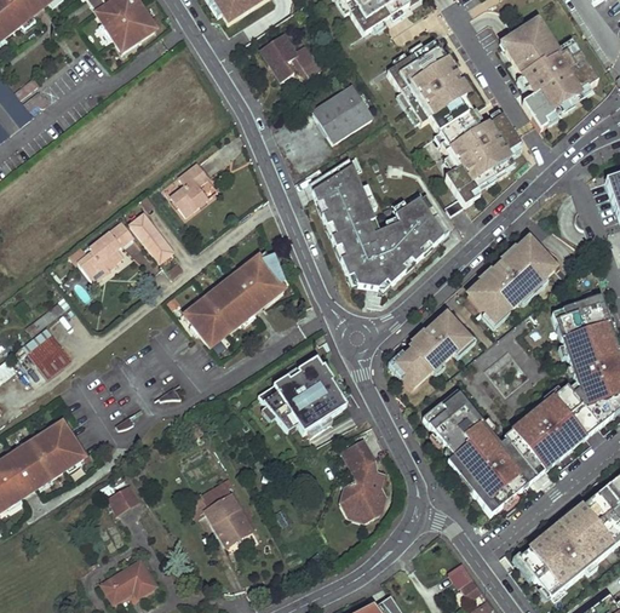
[(0,0),(0,33),(3,32),(5,34),(21,22),(32,13),(34,11),(29,5),(34,0),(46,0),(47,1),(49,0),(0,0)]
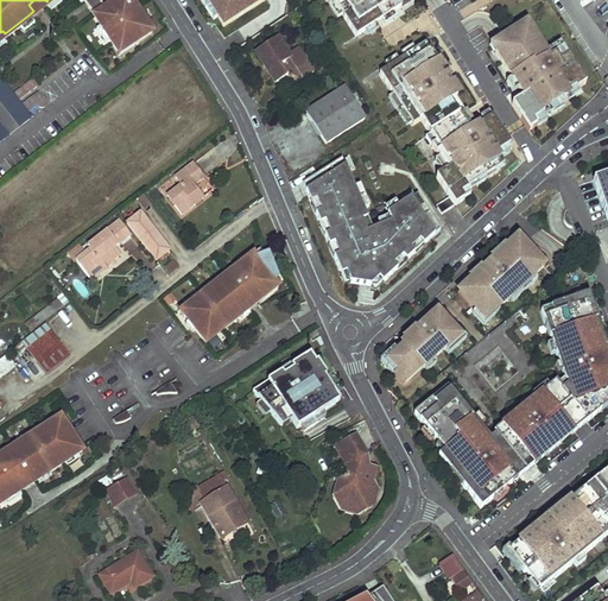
[(29,5),(33,11),(46,1),(45,0),(33,0),(29,5)]
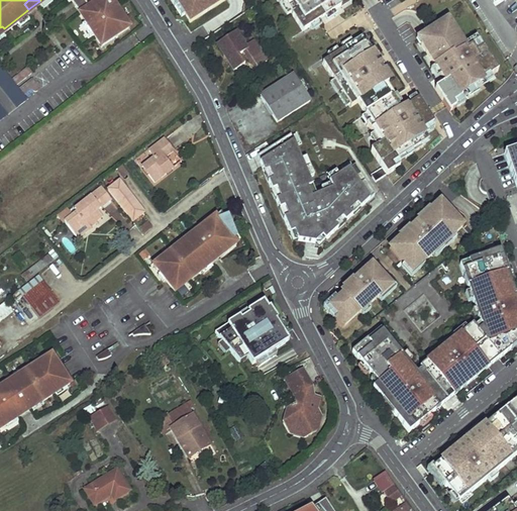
[(73,0),(80,9),(93,0),(73,0)]
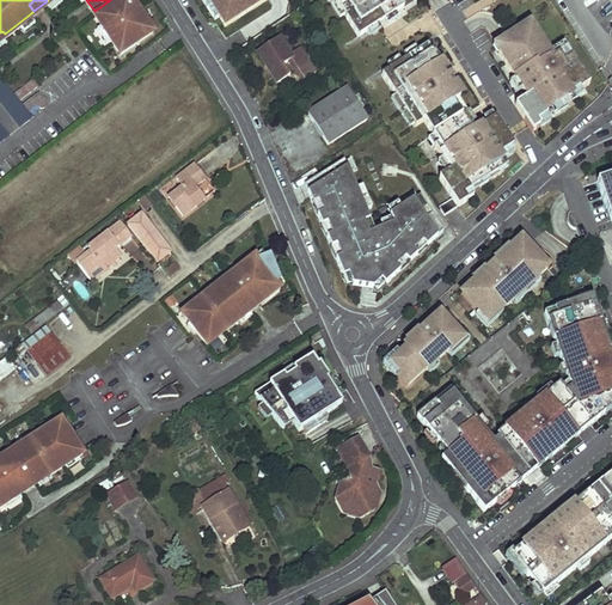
[(110,0),(95,11),(102,22),(111,35),(118,46),(134,36),(136,38),(154,26),(139,4),(132,8),(129,6),(130,5),(132,4),(132,2),(132,0),(121,0),(114,6),(110,0)]
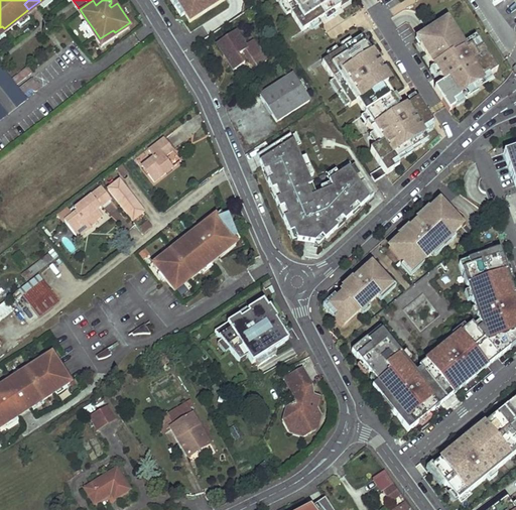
[(178,0),(191,20),(223,0),(178,0)]
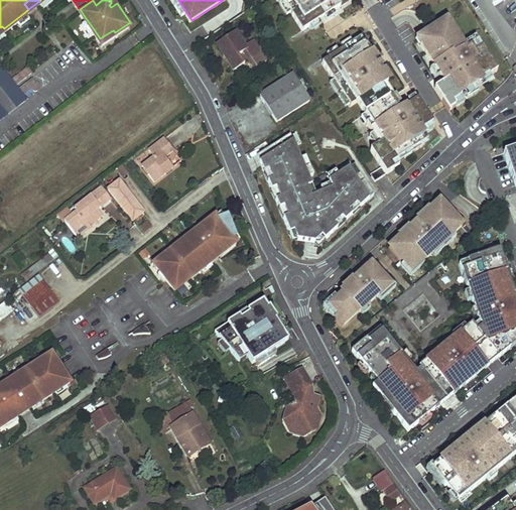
[(285,0),(303,26),(320,14),(342,1),(341,0),(285,0)]
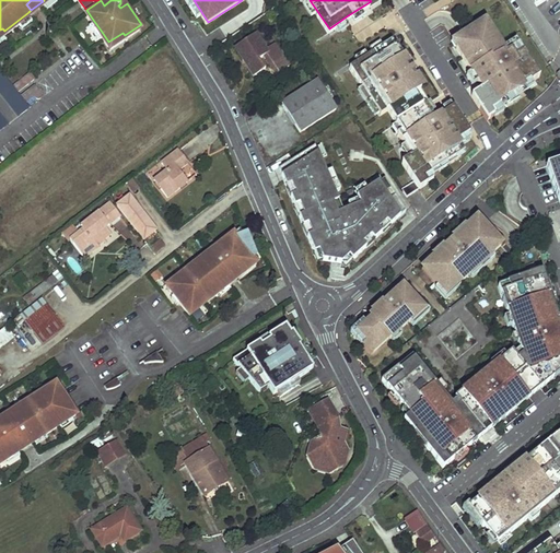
[(28,12),(19,20),(22,24),(32,16),(28,12)]
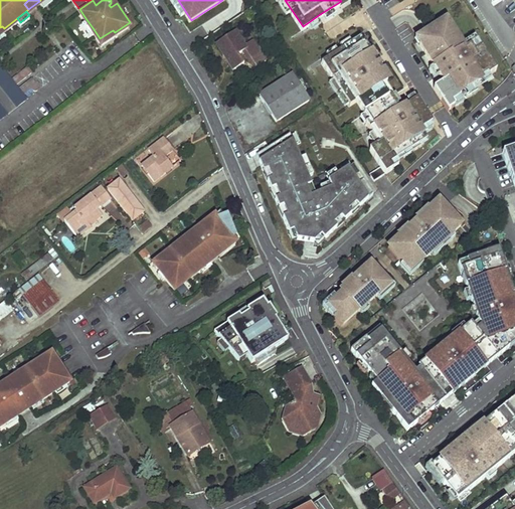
[(343,26),(337,16),(325,24),(331,33),(343,26)]
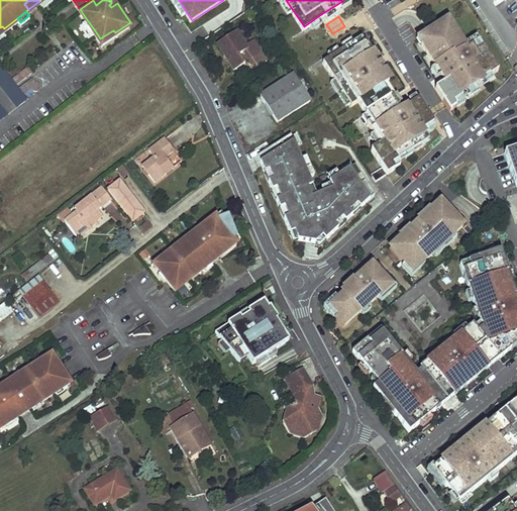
[(436,84),(451,106),(458,101),(455,97),(486,78),(485,75),(500,65),(478,31),(464,39),(456,26),(454,28),(446,16),(424,30),(419,34),(442,70),(447,77),(436,84)]
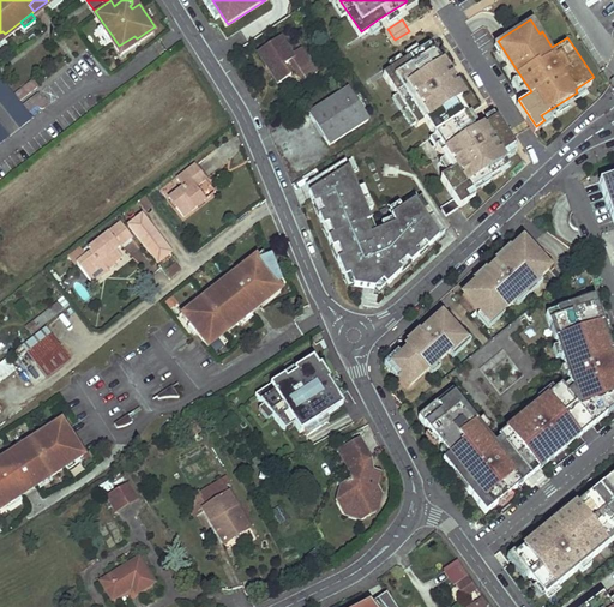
[(112,35),(102,22),(97,24),(107,38),(112,35)]
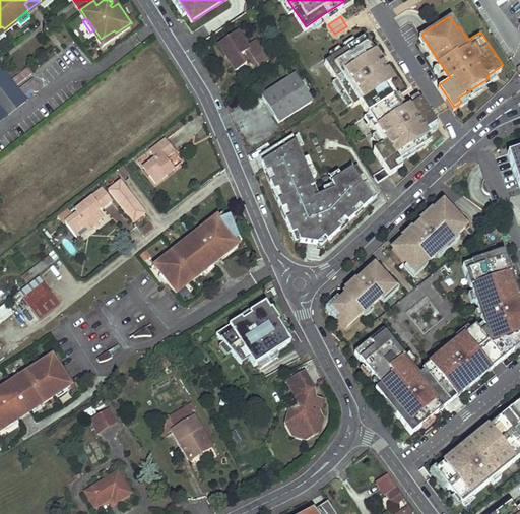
[(402,24),(408,33),(416,27),(410,19),(402,24)]
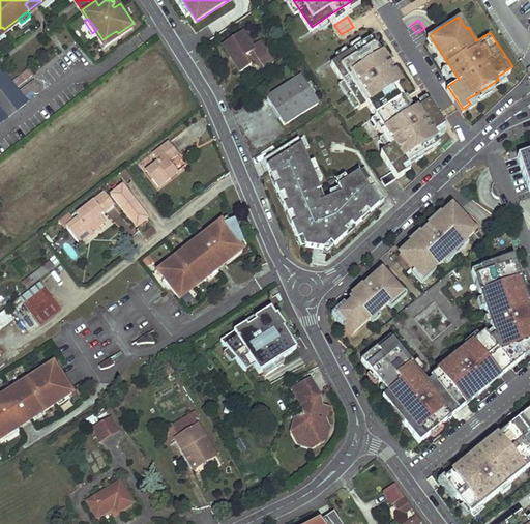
[(242,26),(223,39),(240,66),(252,59),(245,51),(253,46),(255,45),(253,41),(242,26)]
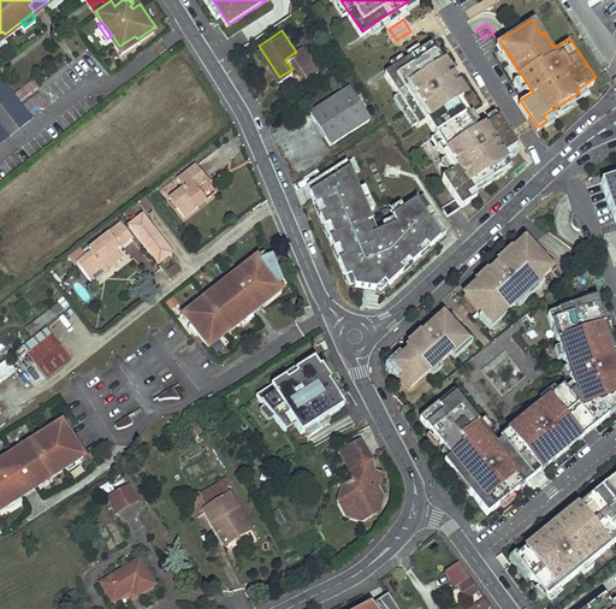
[(124,52),(138,42),(137,39),(135,36),(119,46),(124,52)]
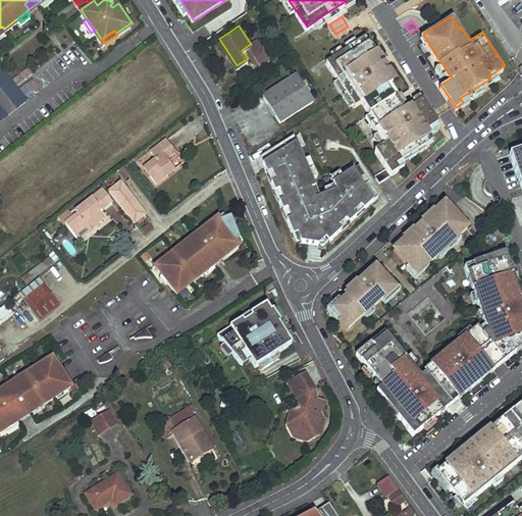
[(369,108),(395,93),(386,81),(393,78),(381,60),(379,56),(380,55),(365,32),(326,57),(355,102),(362,98),(369,108)]
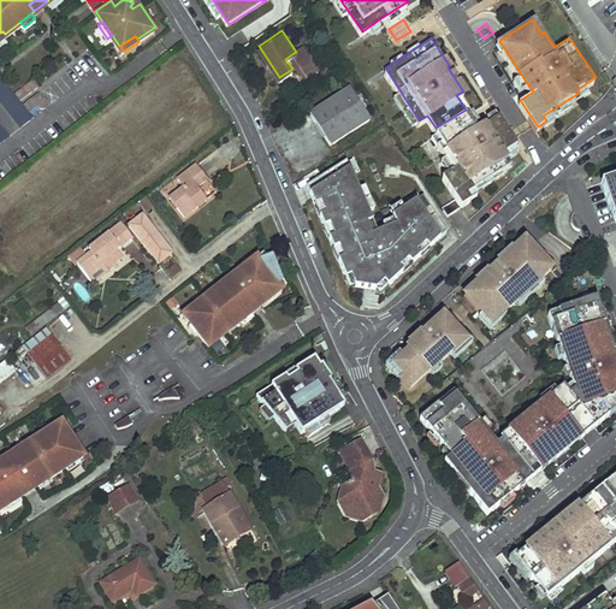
[(300,45),(294,48),(296,52),(294,53),(303,69),(311,63),(300,45)]
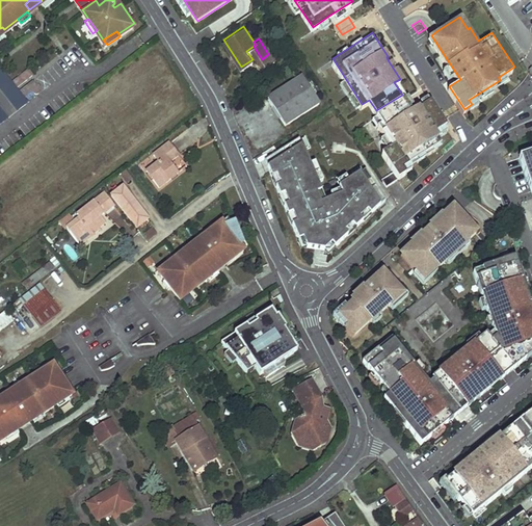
[(1,62),(0,62),(0,85),(16,106),(28,97),(24,93),(20,86),(17,83),(12,78),(1,62)]
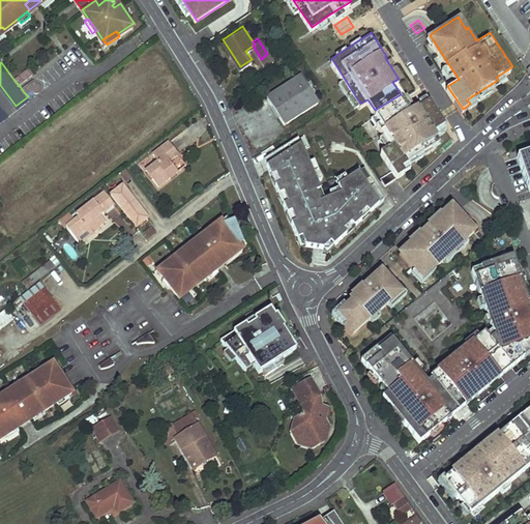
[(12,78),(17,83),(33,70),(28,64),(12,78)]
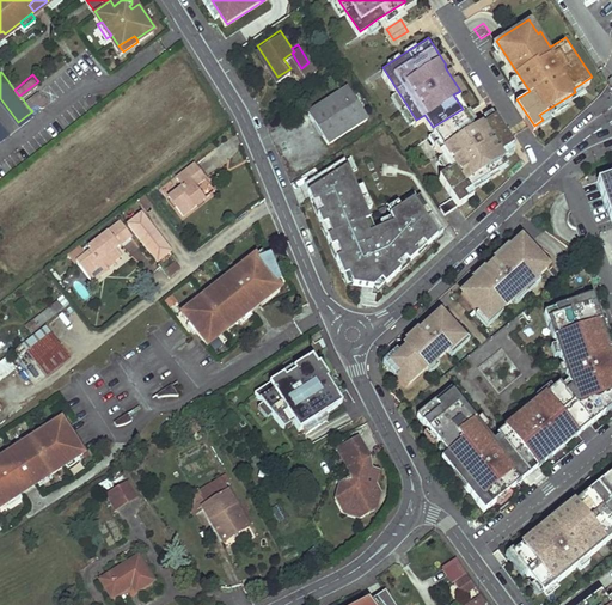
[(328,138),(366,112),(346,83),(307,108),(328,138)]
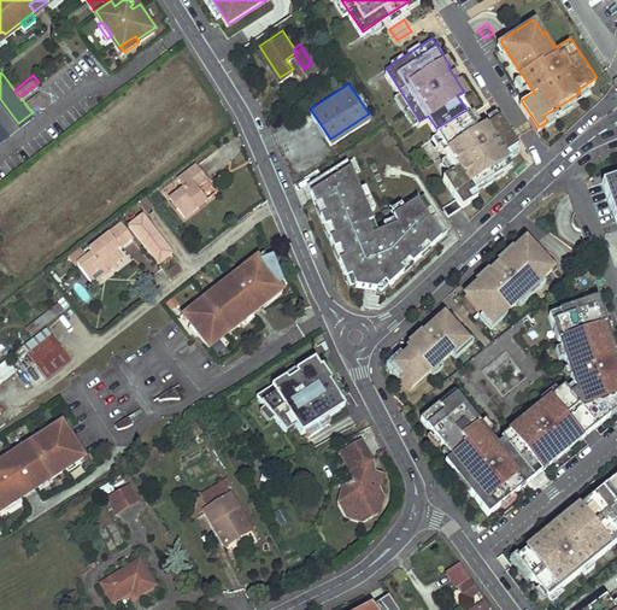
[(23,100),(28,107),(37,100),(40,103),(41,104),(42,104),(43,104),(45,103),(45,101),(45,99),(45,98),(37,89),(23,100)]
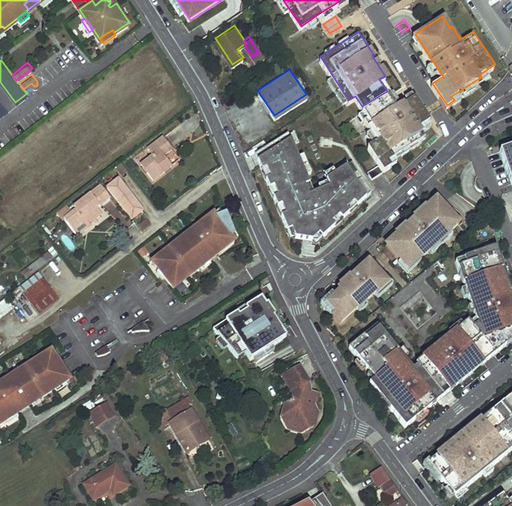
[(387,91),(362,106),(367,114),(364,116),(377,137),(368,143),(379,161),(368,168),(372,175),(392,162),(389,157),(416,140),(413,134),(421,129),(418,124),(430,116),(415,92),(400,102),(397,103),(388,90),(387,91)]
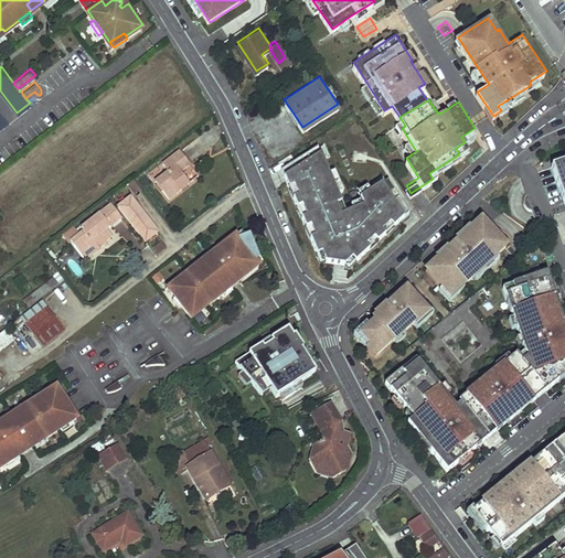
[(318,142),(283,165),(287,178),(323,153),(318,142)]
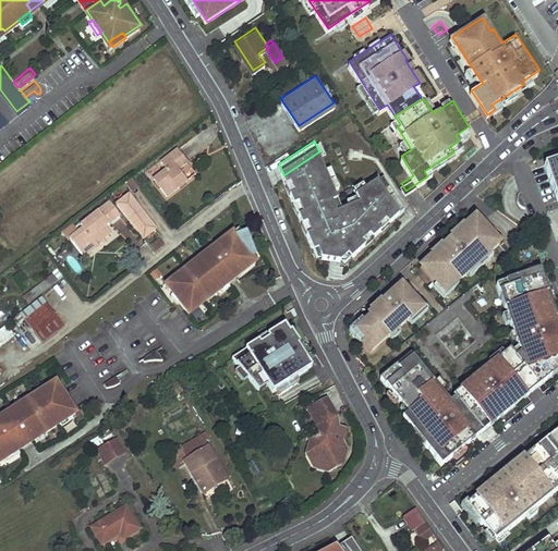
[(167,163),(154,174),(168,193),(187,178),(178,166),(189,158),(178,144),(161,158),(167,163)]
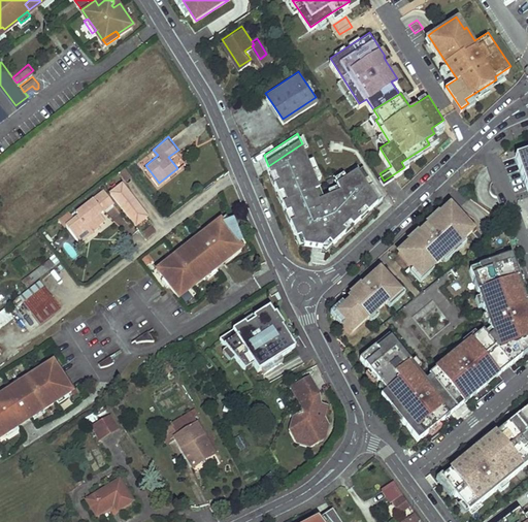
[(302,143),(268,166),(271,172),(275,170),(279,180),(275,182),(288,209),(292,207),(296,217),(292,219),(302,240),(315,242),(315,238),(320,239),(320,242),(330,245),(348,228),(344,225),(352,218),(355,221),(362,214),(359,210),(366,203),(370,206),(385,193),(364,162),(339,178),(342,186),(333,192),(327,196),(321,185),(327,181),(302,143)]
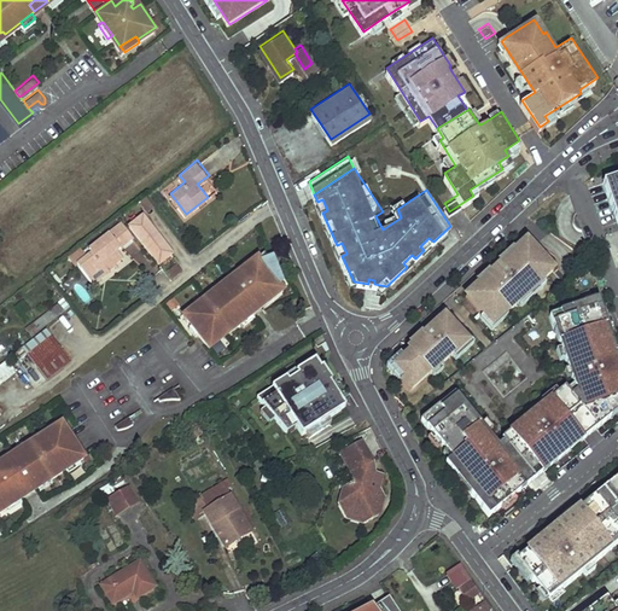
[(617,169),(602,175),(617,221),(617,169)]
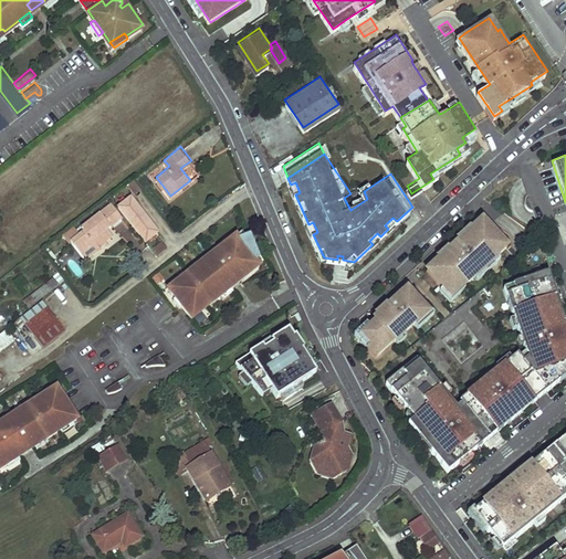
[(548,188),(555,186),(553,175),(545,177),(548,188)]
